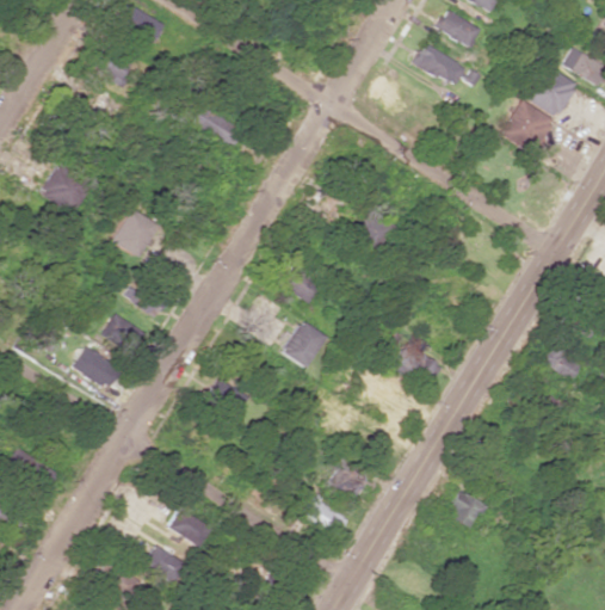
[(468,0),(489,12),(495,0),(468,0)]
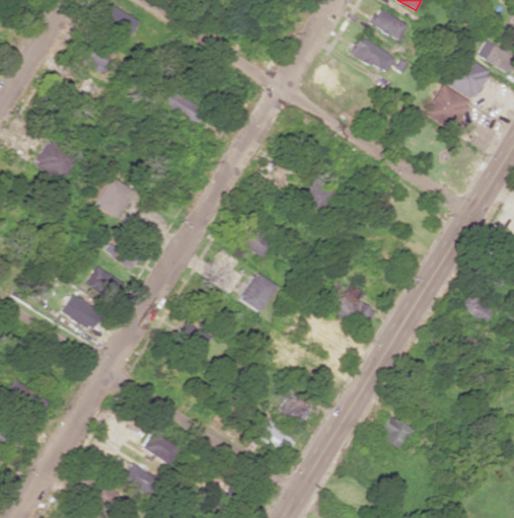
[(131,12),(105,5),(100,24),(125,31),(131,12)]
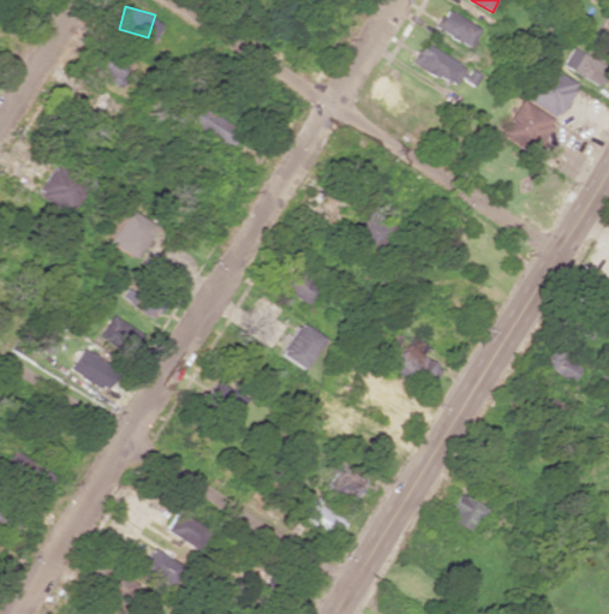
[(473,48),(484,29),(449,10),(439,29),(473,48)]
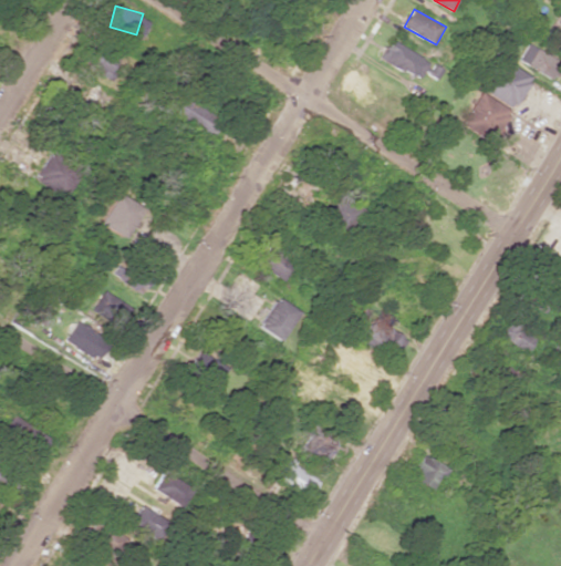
[(432,63),(395,40),(384,58),(421,81),(432,63)]
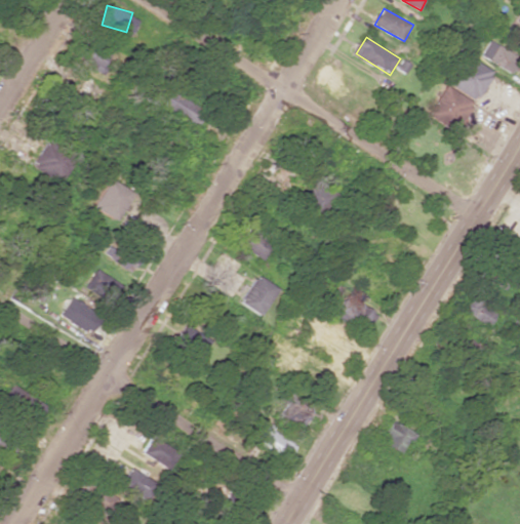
[(77,57),(106,72),(115,52),(86,38),(77,57)]
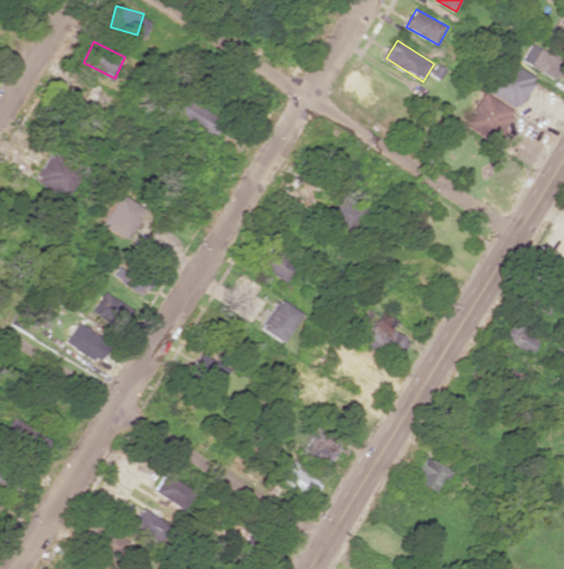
[(563,59),(532,46),(524,64),(560,79),(563,71),(563,59)]
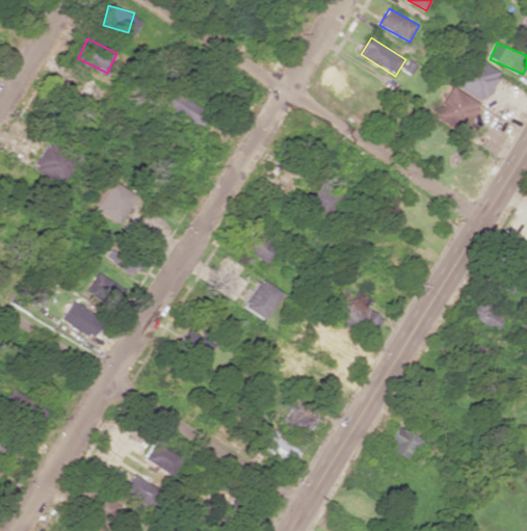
[(453,85),(483,102),(500,72),(471,55),(453,85)]
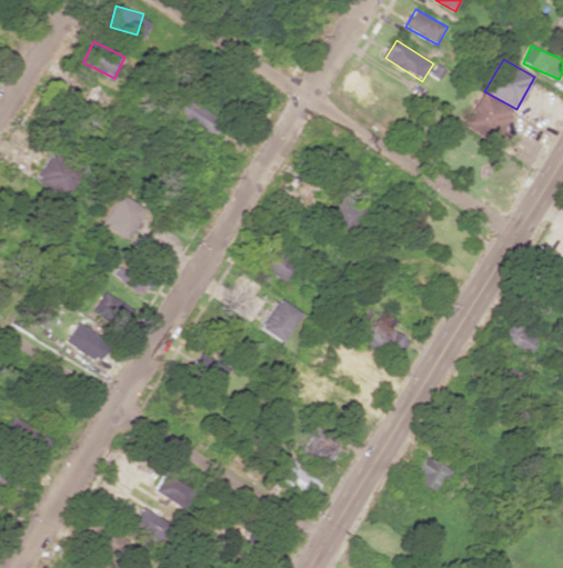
[(513,112),(483,92),(462,125),(493,145),(513,112)]
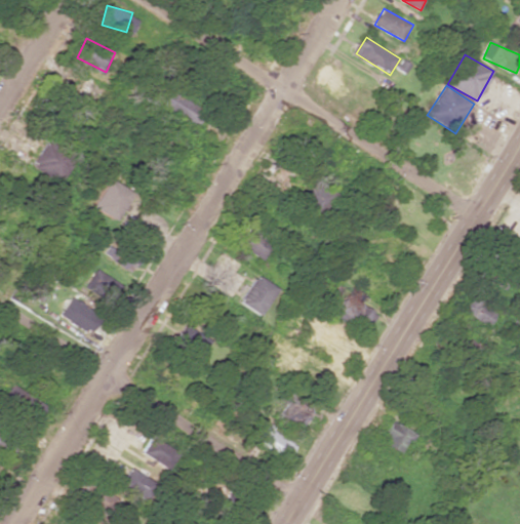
[(194,122),(202,107),(164,87),(156,103),(194,122)]
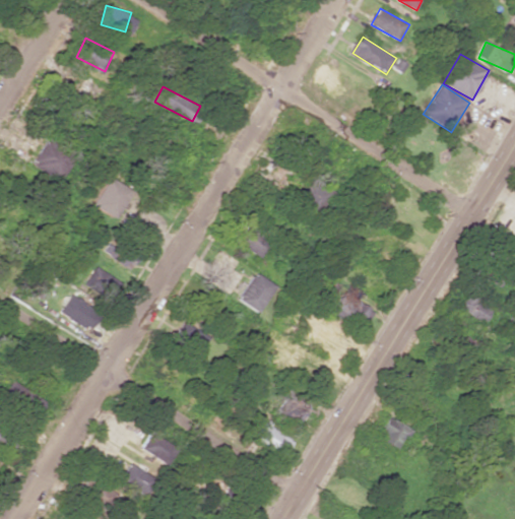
[(58,183),(75,165),(69,159),(75,152),(56,135),(33,160),(58,183)]
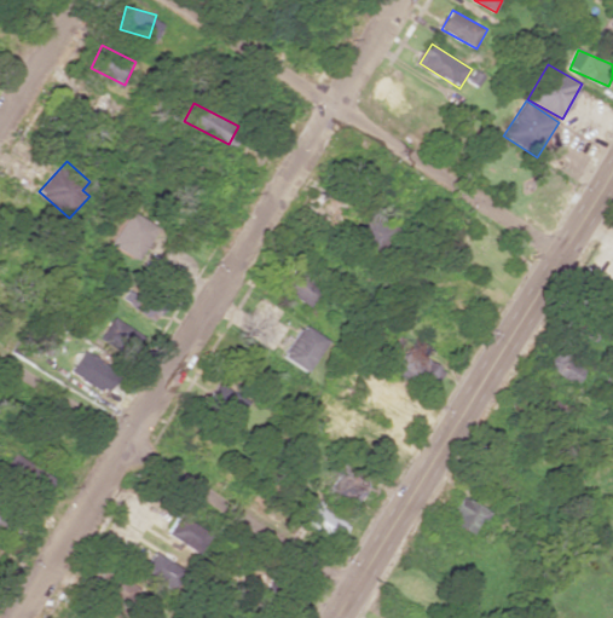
[(160,229),(132,212),(113,244),(139,261),(160,229)]
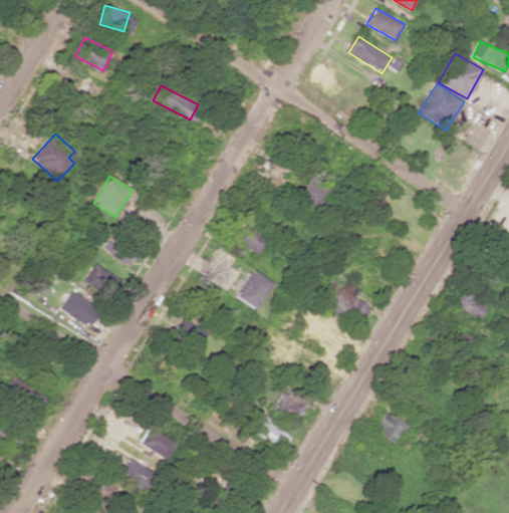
[(262,254),(270,237),(245,225),(237,242),(262,254)]
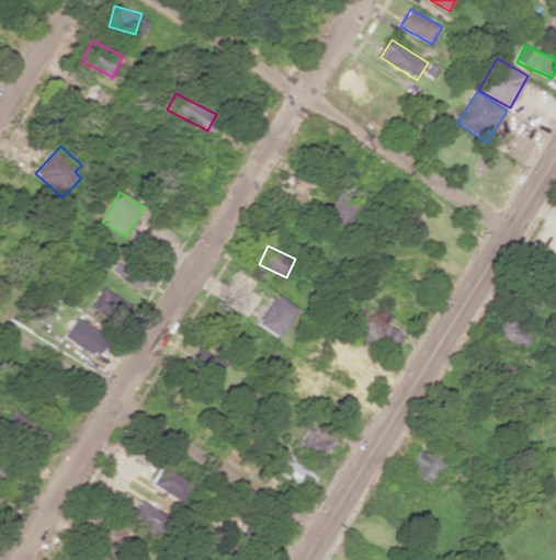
[(129,283),(140,290),(150,275),(138,269),(129,283)]
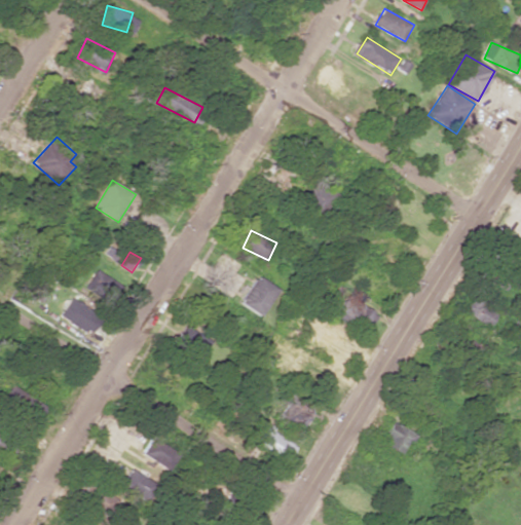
[(112,306),(124,286),(99,269),(86,290),(112,306)]
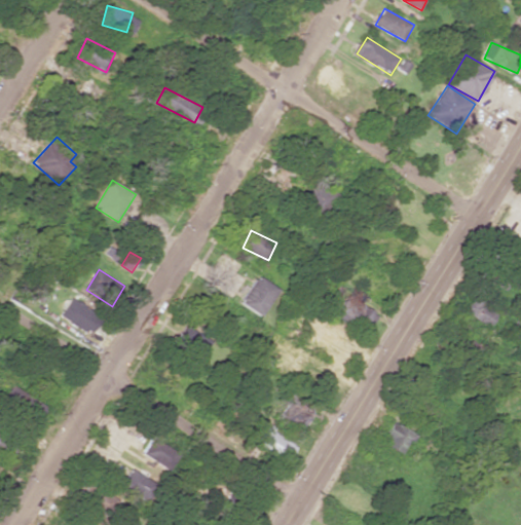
[(263,316),(281,290),(259,276),(242,303),(263,316)]
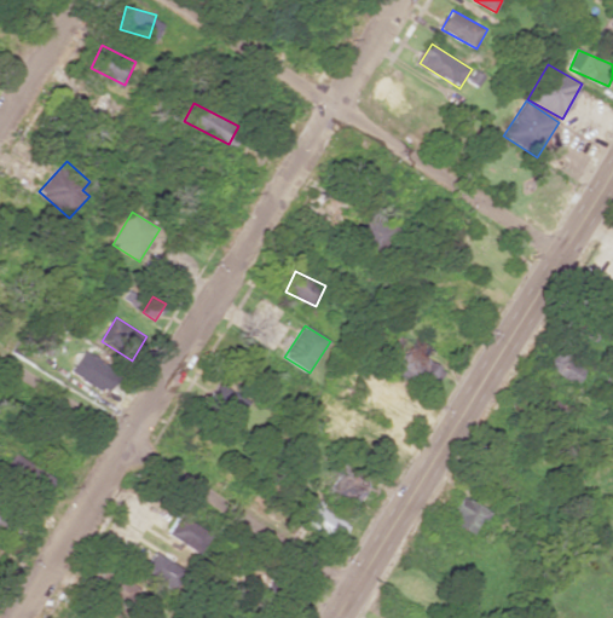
[(543,370),(578,387),(588,367),(553,350),(543,370)]
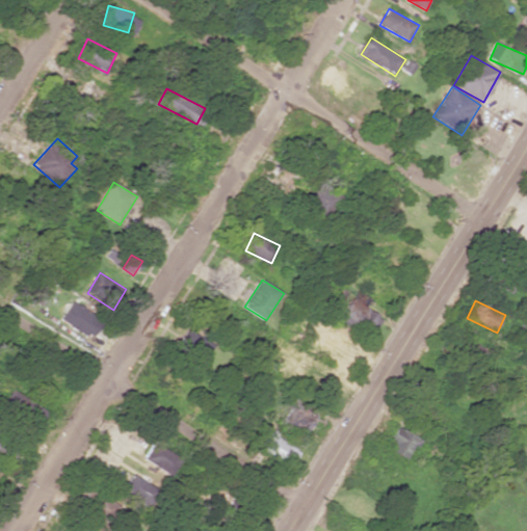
[(342,322),(375,336),(384,315),(350,301),(342,322)]
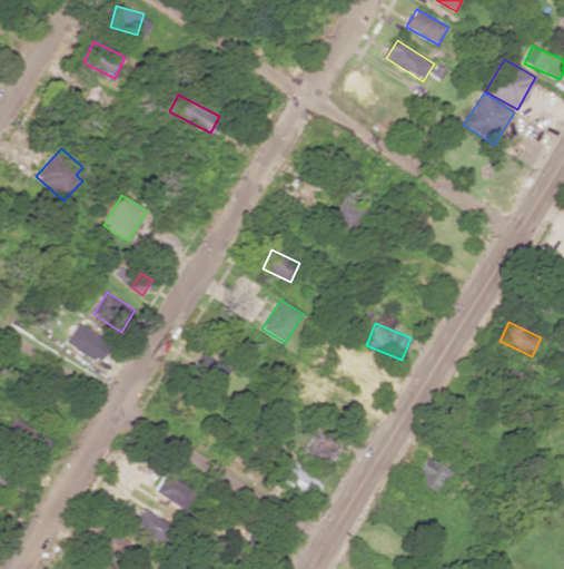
[(114,342),(78,324),(68,345),(102,363),(114,342)]
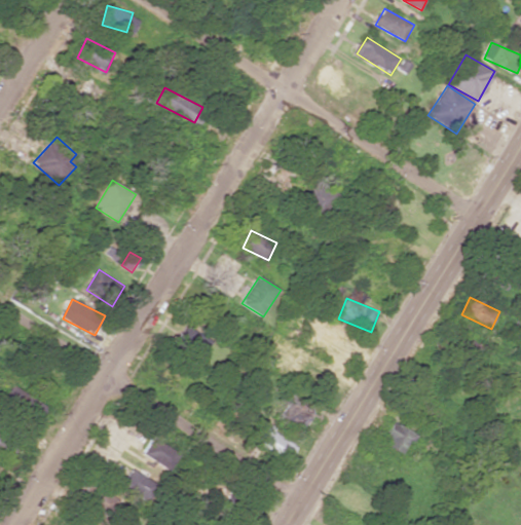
[(214,336),(186,327),(180,346),(207,355),(214,336)]
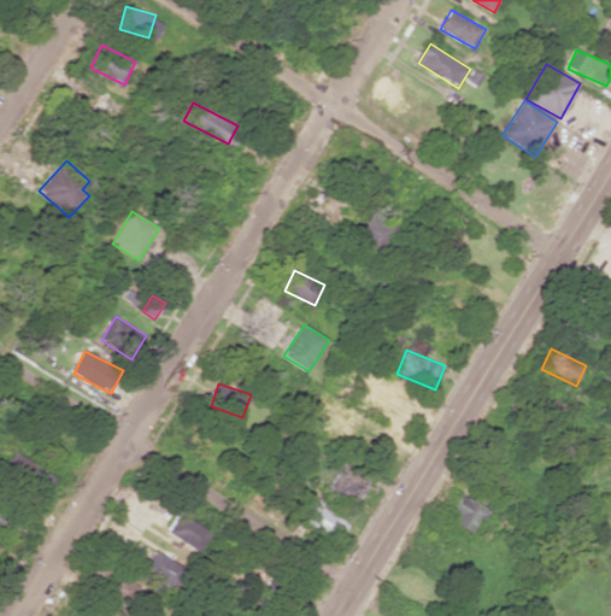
[(45,496),(56,479),(17,452),(6,469),(45,496)]
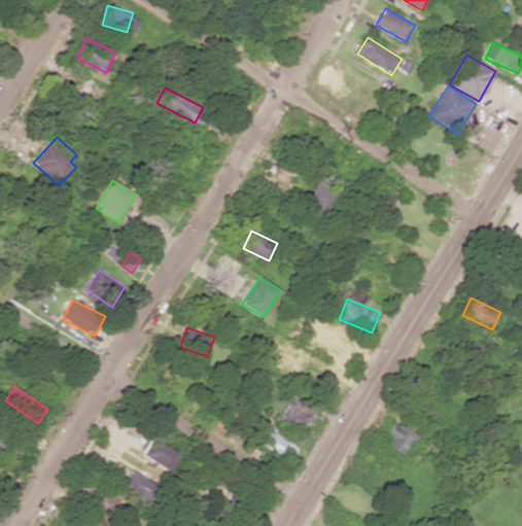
[(419,435),(397,422),(385,443),(407,456),(419,435)]
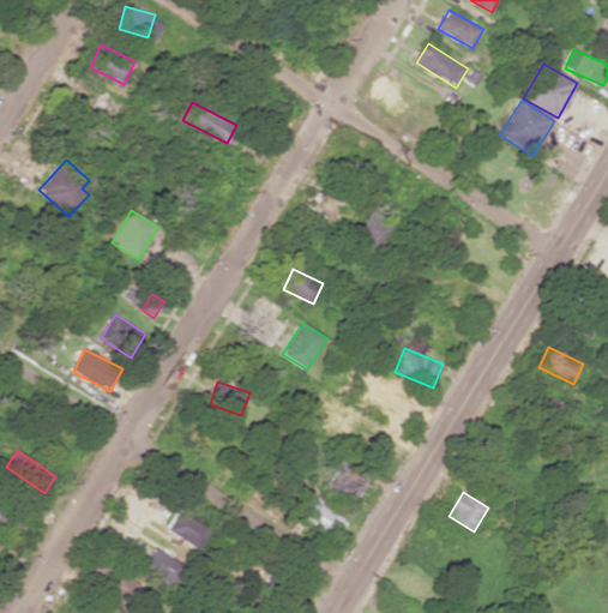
[(339,540),(351,521),(315,499),(304,518),(339,540)]
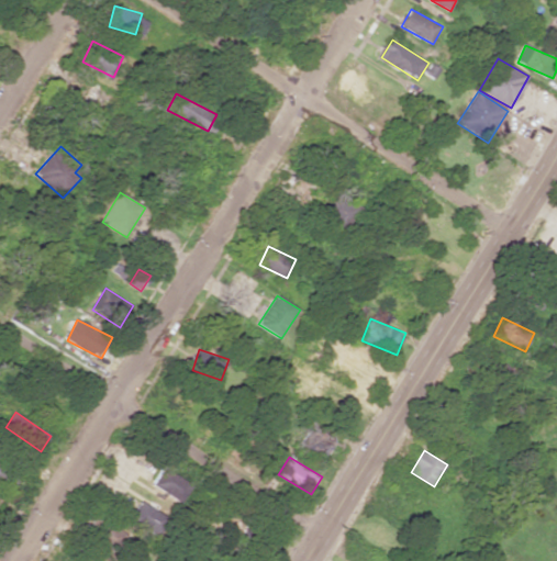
[(192,486),(164,467),(153,484),(180,504),(192,486)]
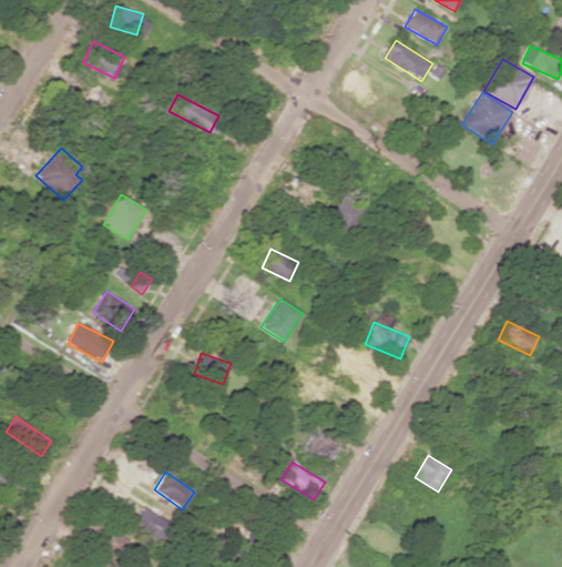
[(166,520),(141,508),(132,527),(156,539),(166,520)]
